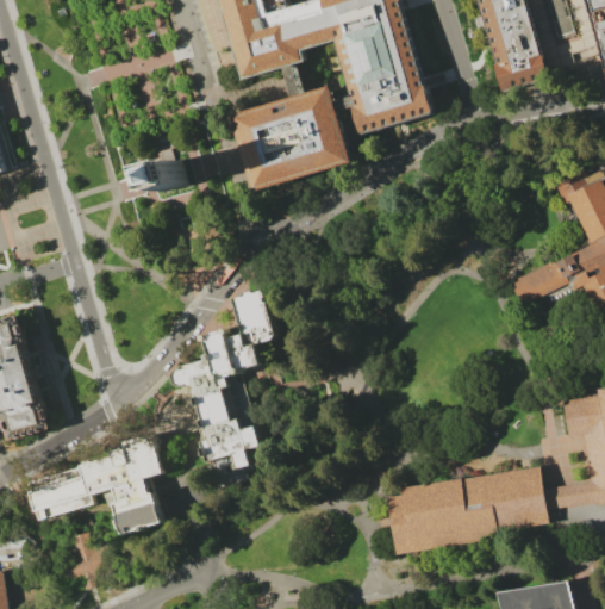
[(225,0),(226,2),(248,73),(286,61),(312,54),(309,42),(340,33),(359,98),(368,131),(438,111),(428,76),(406,0),(225,0)]
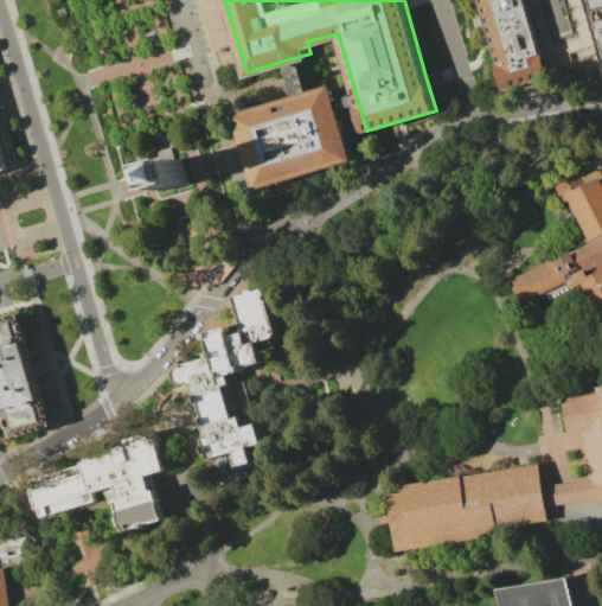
[(471,0),(478,20),(494,82),(539,70),(519,0),(471,0)]
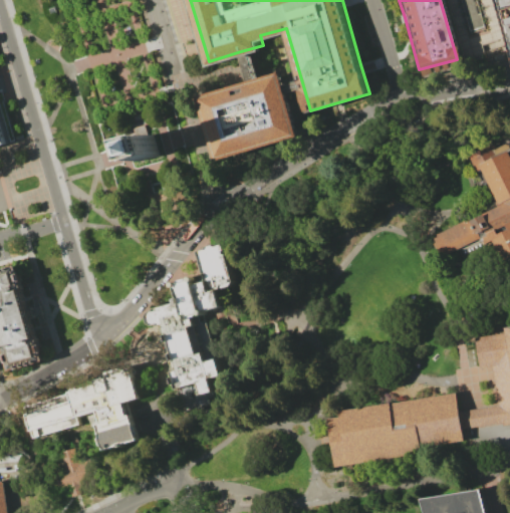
[(487,0),(501,47),(457,59),(440,0),(487,0)]
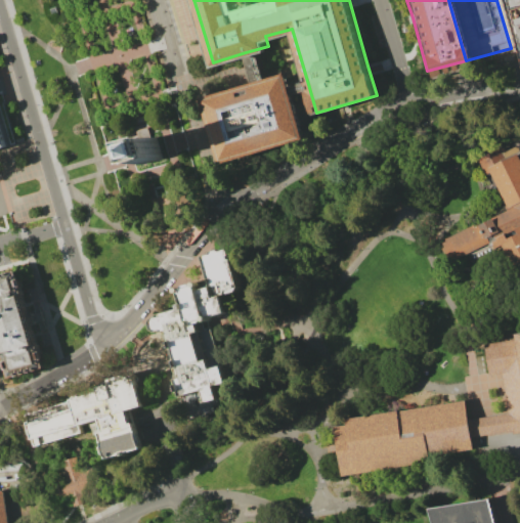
[(519,0),(519,60),(502,0),(519,0)]
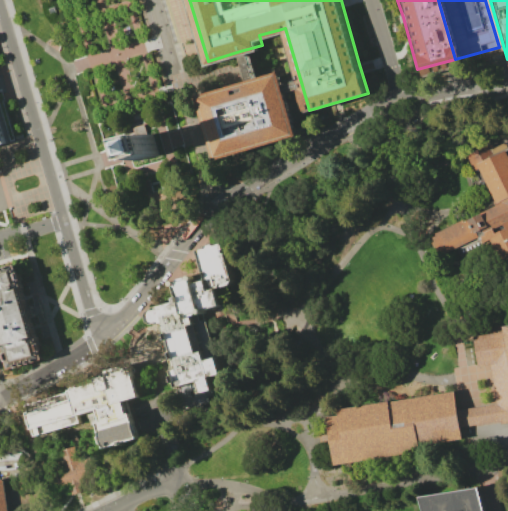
[(283,67),(248,77),(201,90),(219,152),(300,129),(288,86),(283,67)]
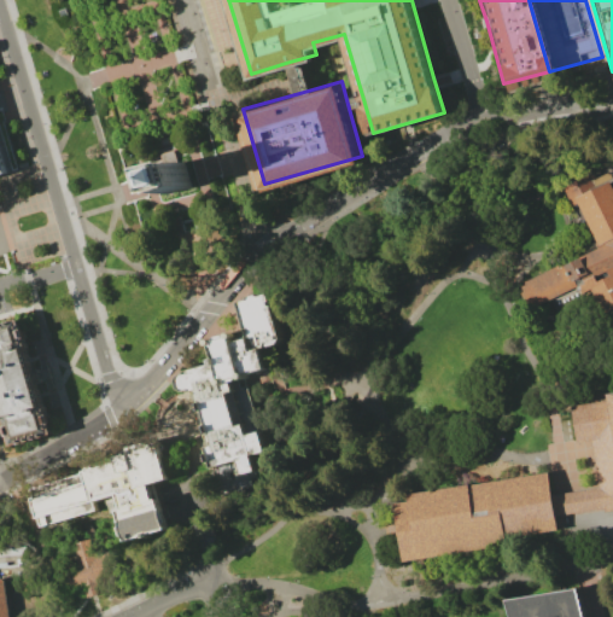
[(190,186),(162,193),(156,168),(168,166),(184,161),(190,186)]
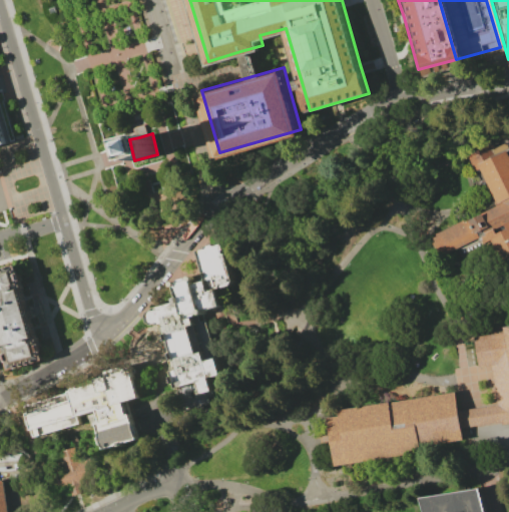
[(467,157),(506,140),(508,145),(508,254),(506,257),(495,232),(486,236),(440,258),(430,235),(471,215),(496,203),(477,166),(473,168),(467,157)]
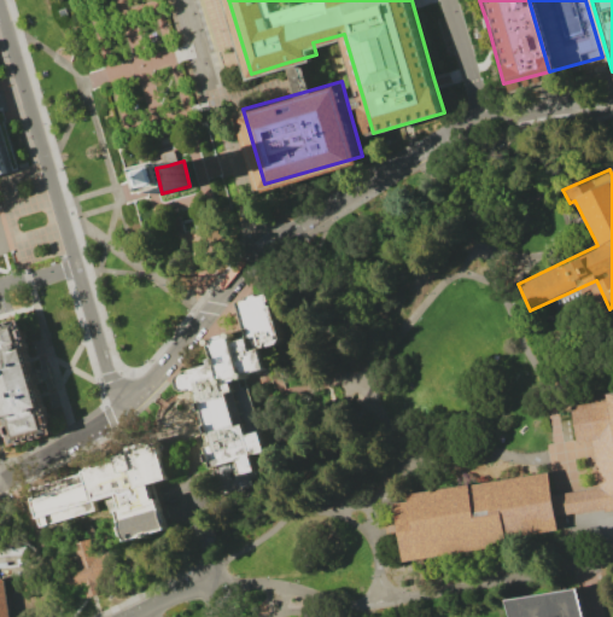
[(181,371),(212,361),(206,342),(231,335),(233,342),(238,341),(245,338),(233,303),(266,294),(280,343),(261,349),(267,370),(250,374),(243,376),(255,419),(258,430),(264,450),(249,455),(255,470),(239,475),(234,460),(206,469),(204,455),(186,391),(177,390),(175,389),(173,382),(174,377),(181,374),(181,371)]
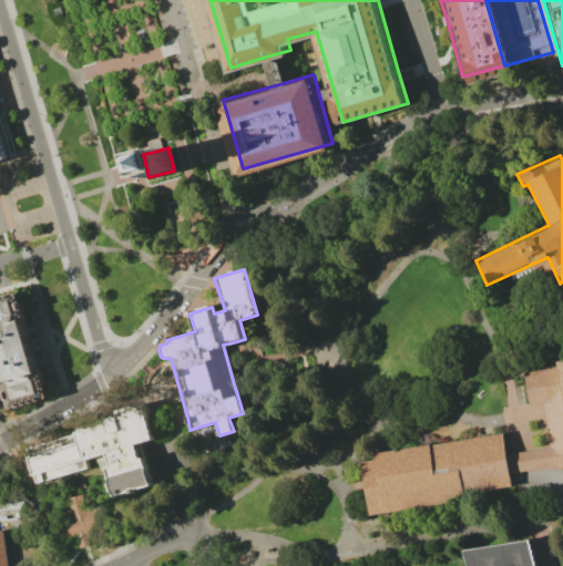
[(19,291),(0,297),(0,367),(12,409),(50,398),(19,291)]
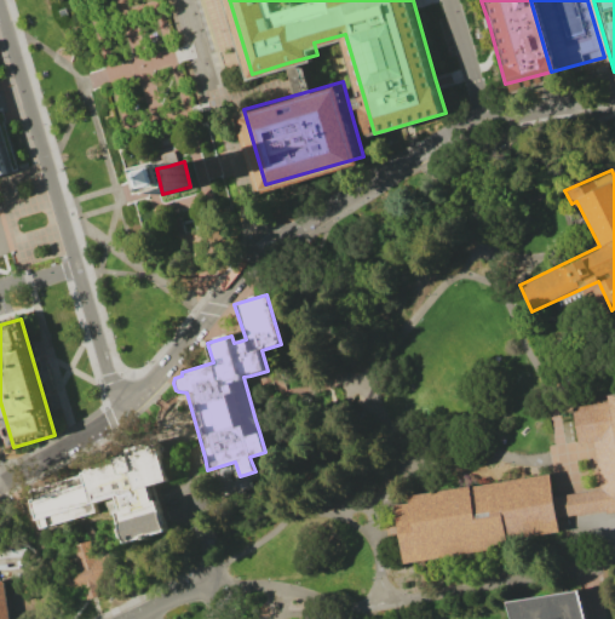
[(614,393),(607,395),(607,400),(570,406),(576,446),(593,443),(599,488),(603,510),(603,514),(614,511),(614,393)]
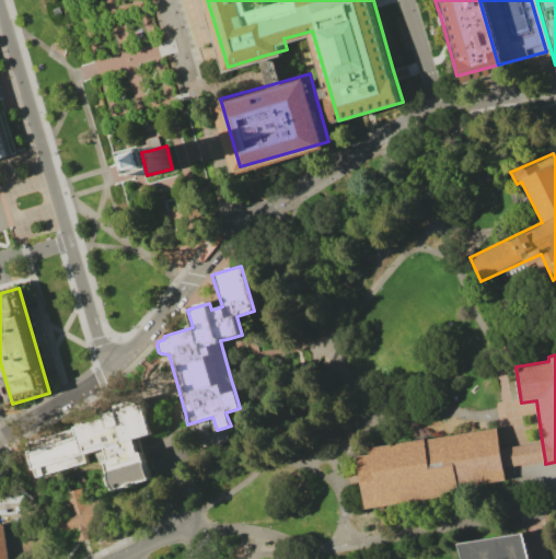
[(148,480),(112,491),(109,486),(107,485),(105,478),(106,476),(102,463),(106,461),(102,449),(81,454),(83,462),(34,477),(23,443),(72,428),(71,427),(74,426),(76,423),(80,422),(83,424),(102,418),(103,414),(112,411),(115,414),(117,414),(114,406),(138,399),(149,396),(160,432),(134,440),(137,452),(139,451),(148,480)]
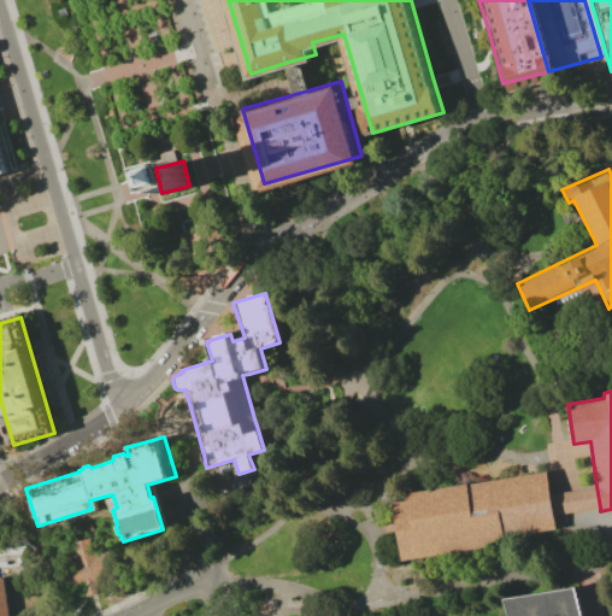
[(547,471),(549,493),(553,515),(557,539),(401,562),(393,504),(406,502),(405,493),(547,471)]
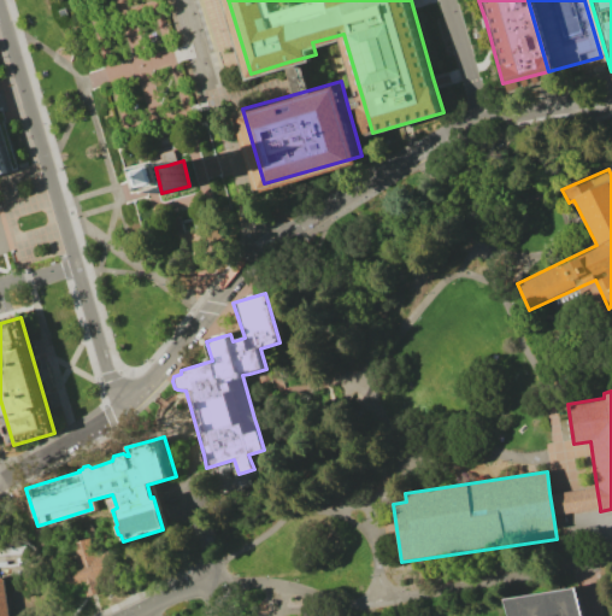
[(549,493),(574,490),(596,486),(600,508),(582,510),(553,515),(549,493)]
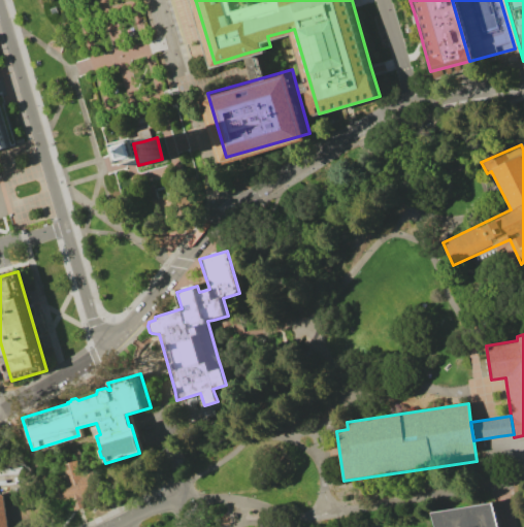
[(93,493),(80,497),(83,504),(71,507),(69,501),(56,506),(48,485),(63,481),(57,464),(73,459),(78,474),(86,472),(93,493)]
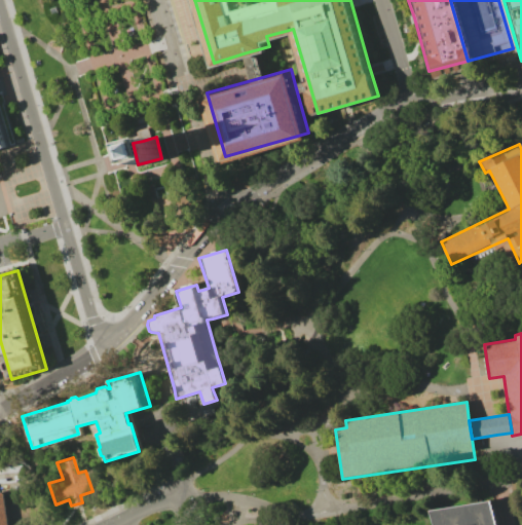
[(432,524),(495,524),(490,500),(430,511),(431,516),(432,524)]
